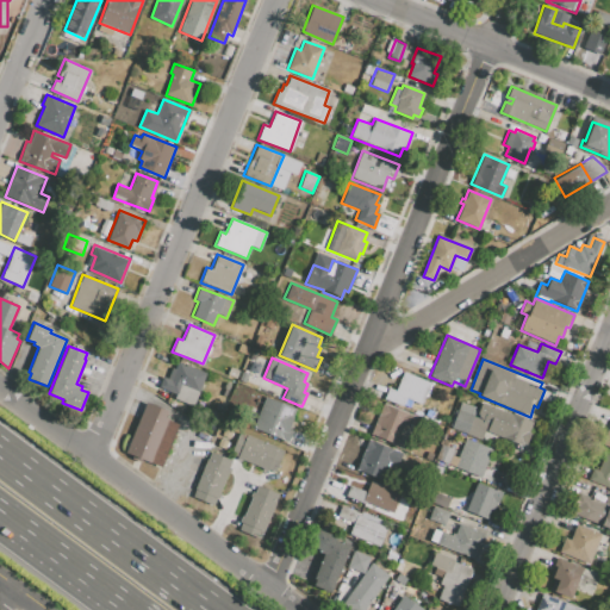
[(178,361),(174,368),(172,367),(168,375),(163,374),(159,387),(175,394),(173,398),(192,406),(206,373),(178,361)]
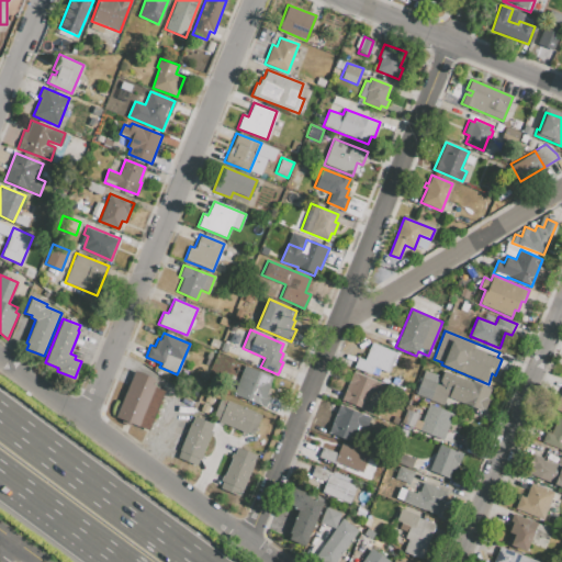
[(372,343),(397,352),(389,373),(374,368),(370,378),(353,370),(359,357),(364,359),(372,343)]
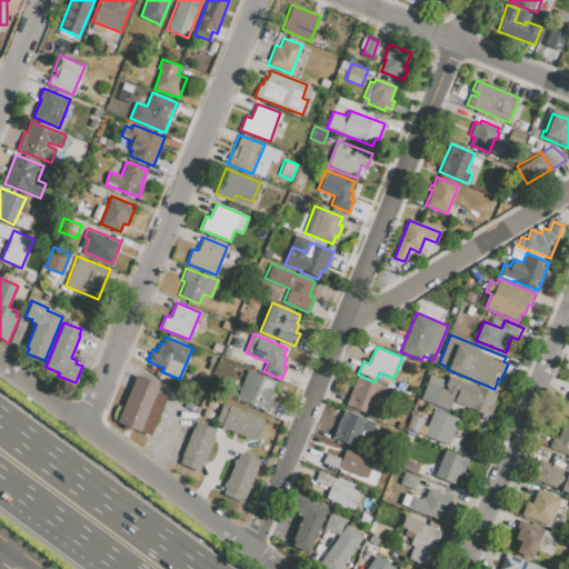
[(248,370),(236,400),(268,412),(272,402),(269,401),(273,389),(272,389),(276,381),(248,370)]
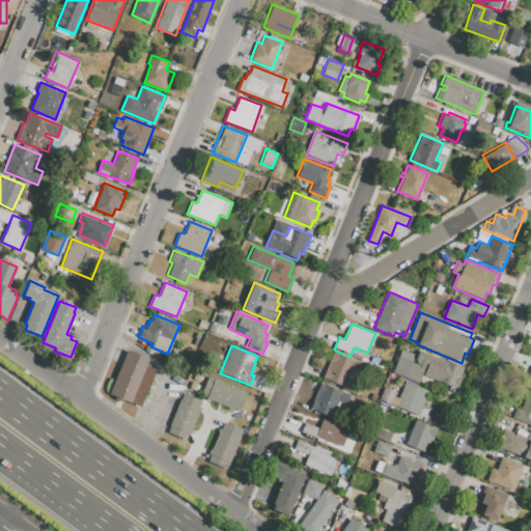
[(108,394),(115,397),(114,399),(123,403),(124,401),(139,408),(155,369),(146,366),(146,364),(144,363),(146,358),(127,350),(108,394)]
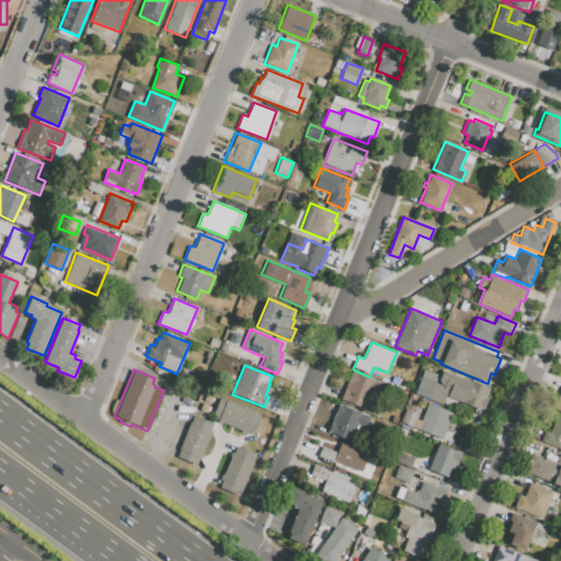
[(424,369),(421,377),(420,377),(413,393),(442,404),(445,397),(481,411),(482,408),(485,409),(490,399),(488,398),(491,388),(443,369),(441,376),(424,369)]
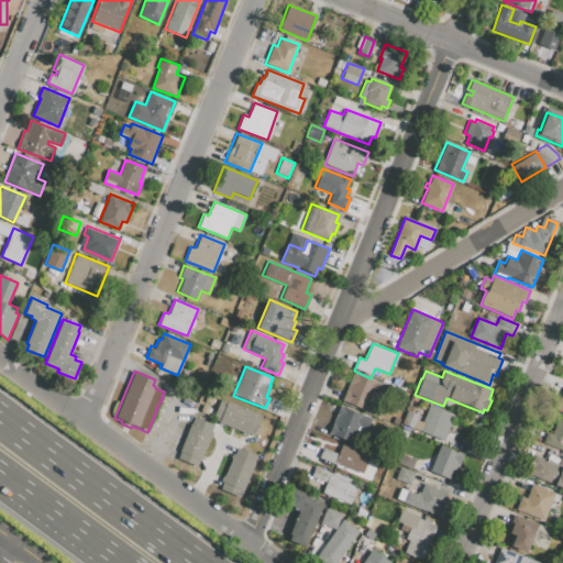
[(353,373),(381,384),(377,394),(373,393),(366,411),(342,401),(353,373)]
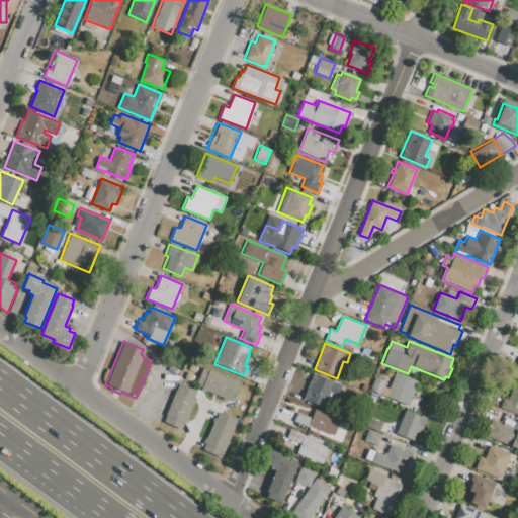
[(517,353),(509,377),(517,379),(517,353)]
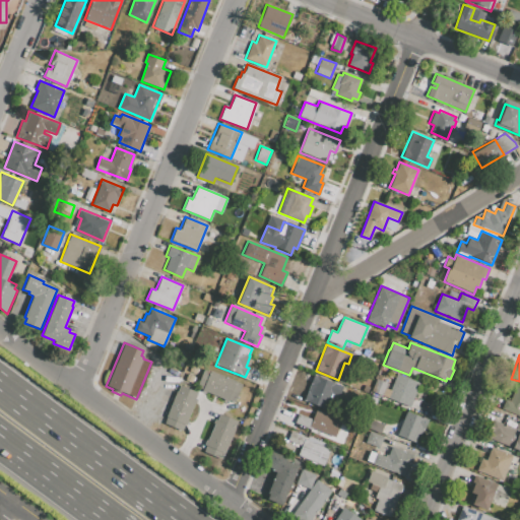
[(203,369),(196,386),(202,388),(201,390),(226,400),(228,399),(235,402),(242,384),(203,369)]
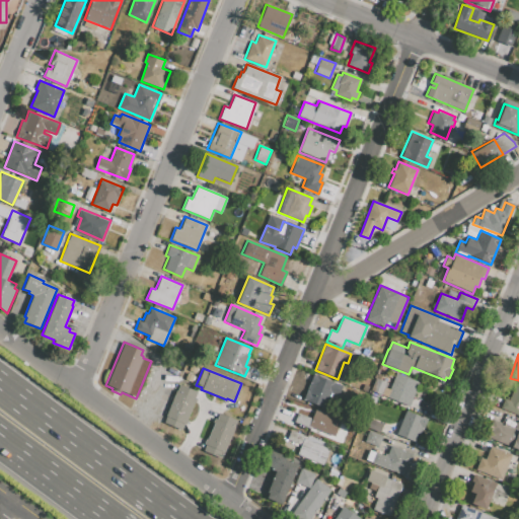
[(395,372),(385,398),(408,408),(419,382),(395,372)]
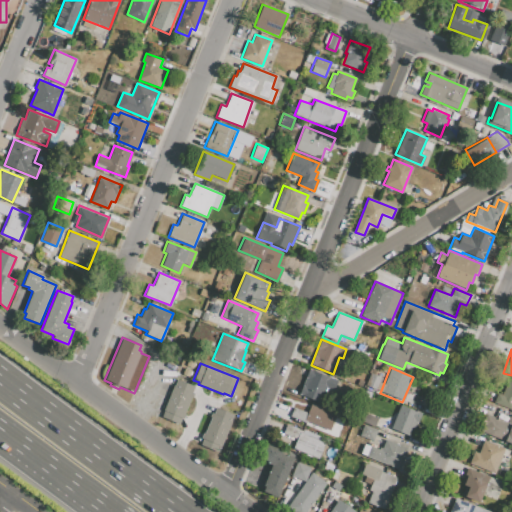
[(309,369),(336,380),(332,390),(327,388),(321,404),(299,395),(309,369)]
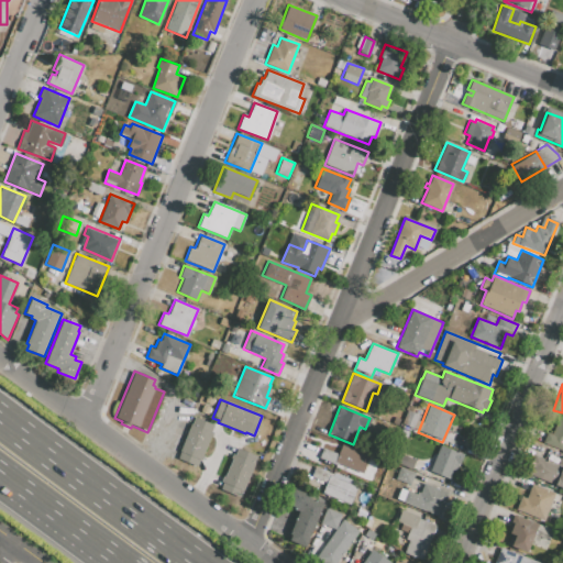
[(407,410),(401,424),(414,429),(420,416),(407,410)]
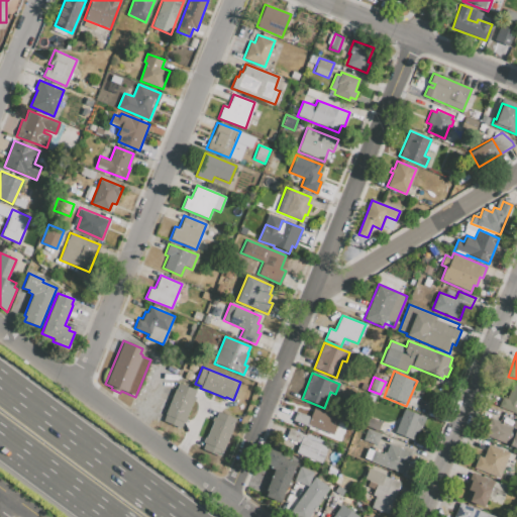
[(178,383),(163,421),(180,428),(182,421),(185,422),(193,401),(194,402),(196,397),(194,396),(196,390),(178,383)]
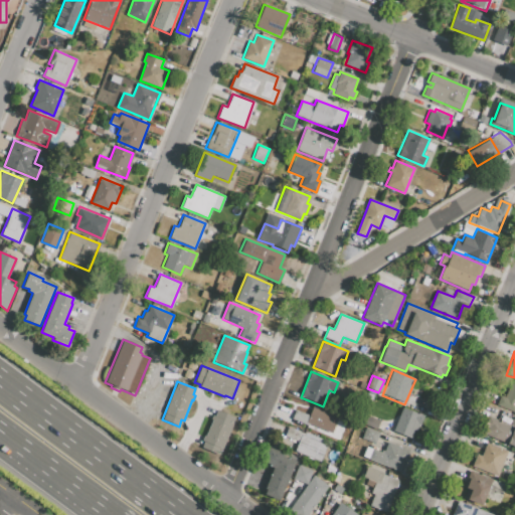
[(511,381),(514,382),(514,412),(496,405),(499,395),(505,397),(511,381)]
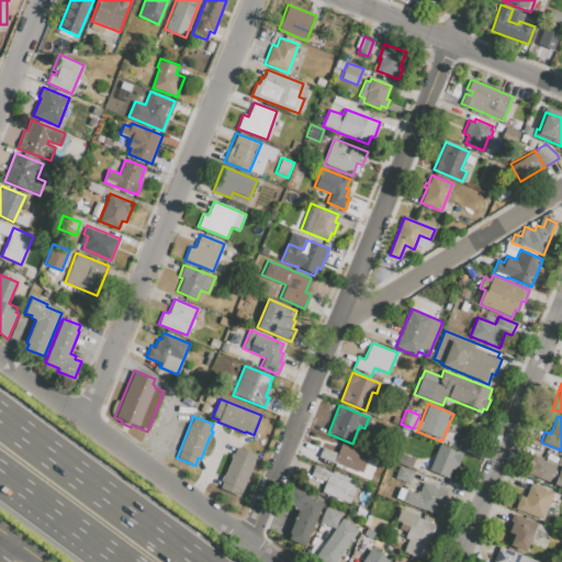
[(404,429),(409,431),(405,441),(400,439),(404,429)]
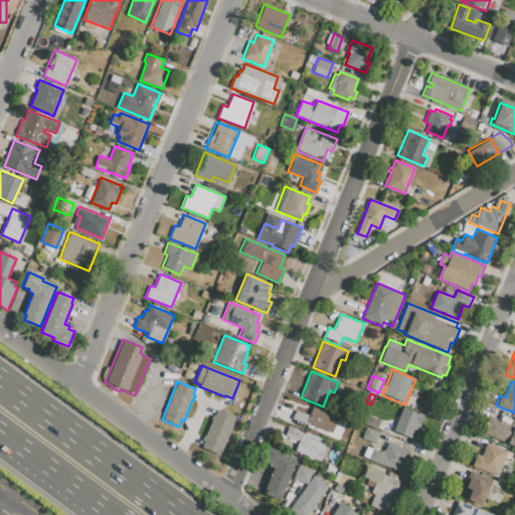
[(296,409),(292,419),(310,426),(311,424),(332,434),(339,416),(313,406),(309,415),(296,409)]
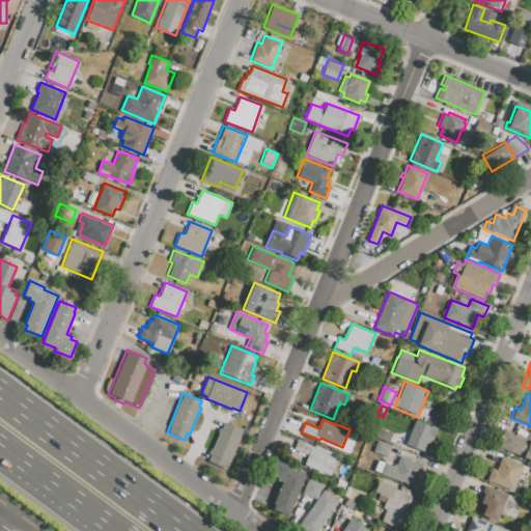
[(415,420),(406,444),(423,451),(427,443),(430,444),(437,429),(415,420)]
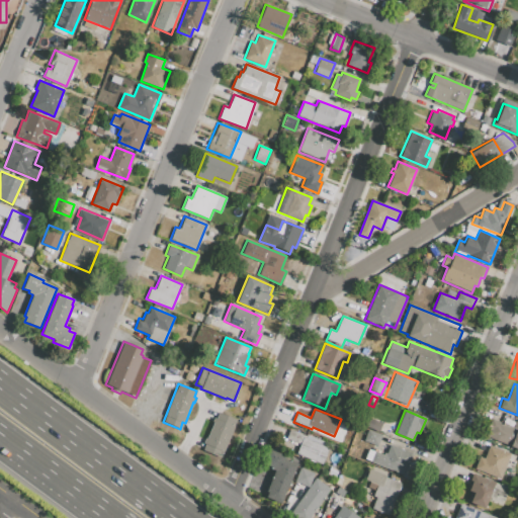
[(219,412),(216,418),(213,417),(211,422),(213,422),(206,438),(205,438),(203,443),(204,444),(202,449),(221,457),(237,419),(219,412)]
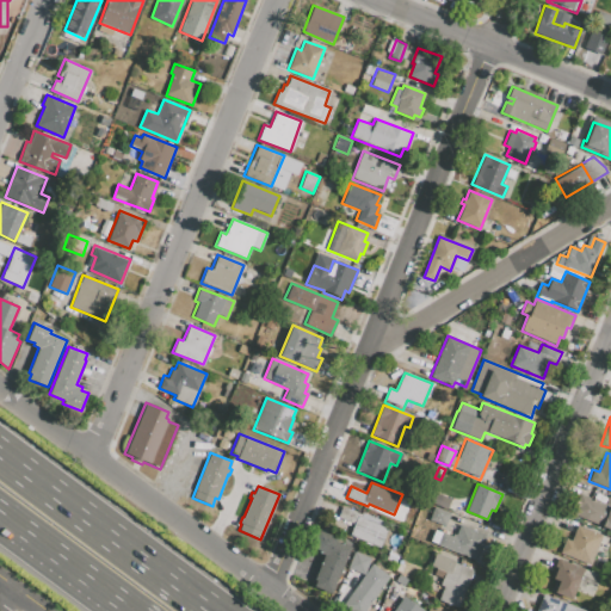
[(436,493),(431,504),(448,510),(451,500),(436,493)]
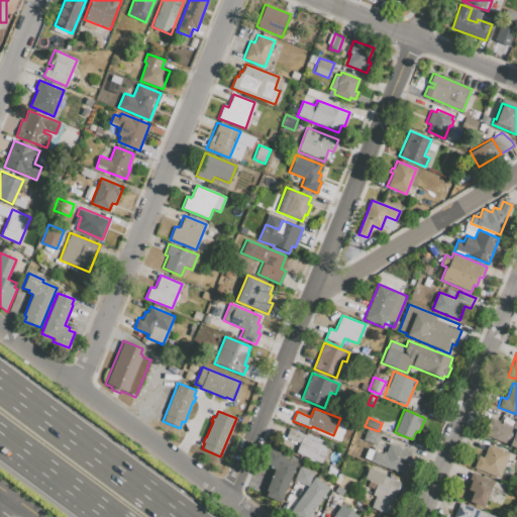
[(491,418),(516,428),(516,448),(487,436),(490,428),(487,427),(491,418)]
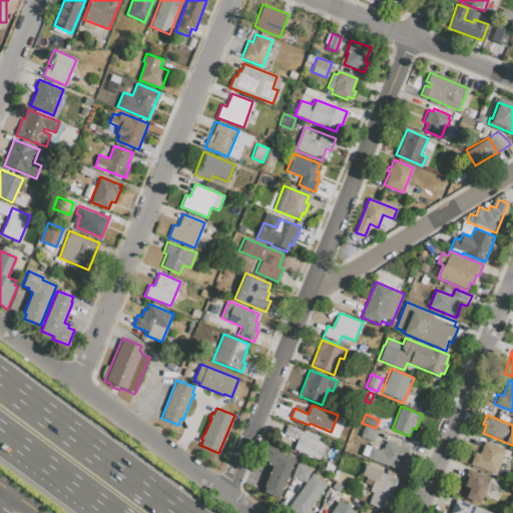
[(364,425),(378,431),(373,442),(360,436),(364,425)]
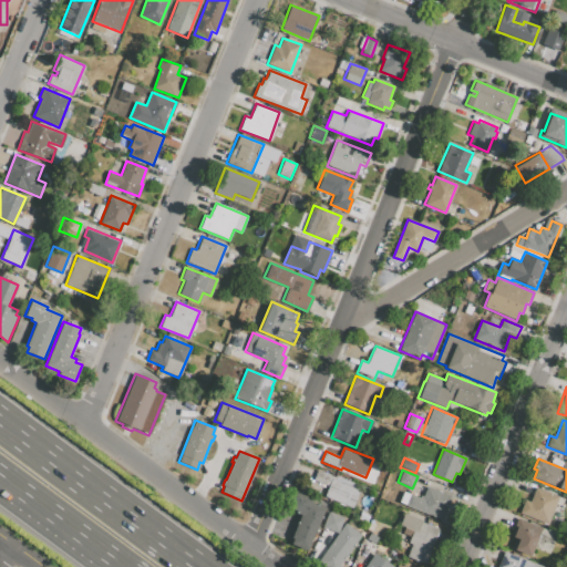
[(318,471),(337,478),(338,475),(360,485),(358,488),(361,490),(352,508),(325,496),(329,486),(315,480),(318,471)]
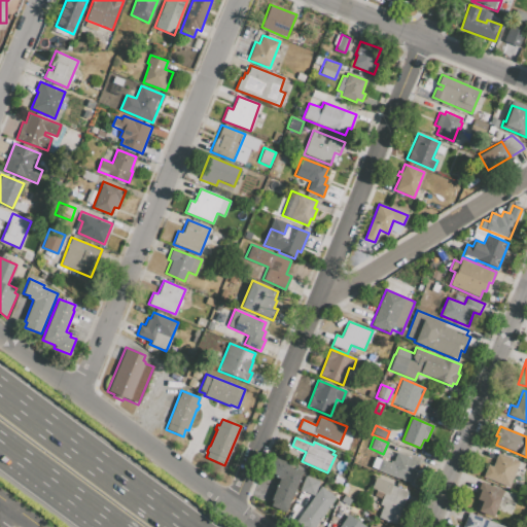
[(396,453),(392,463),(375,456),(370,468),(412,484),(420,462),(396,453)]
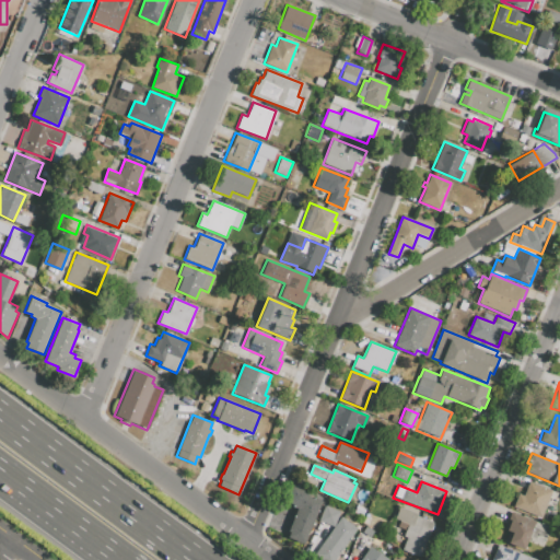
[(529,481),(551,491),(540,518),(513,508),(518,493),(524,496),(529,481)]
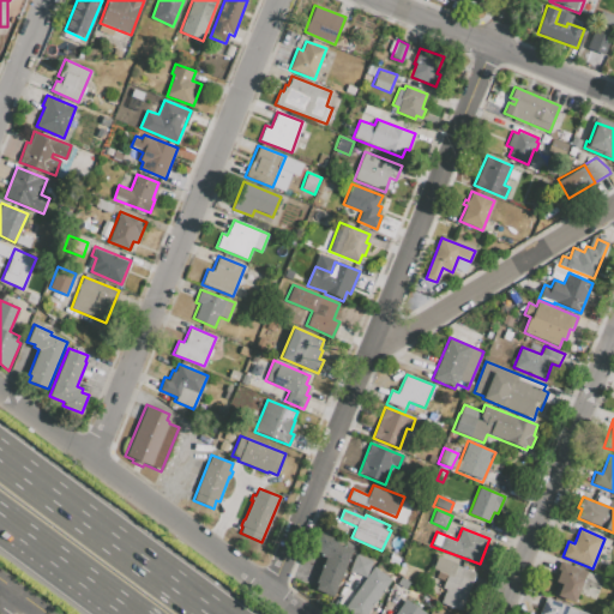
[(312,553),(325,558),(313,589),(333,597),(353,549),(337,543),(338,541),(319,534),(312,553)]
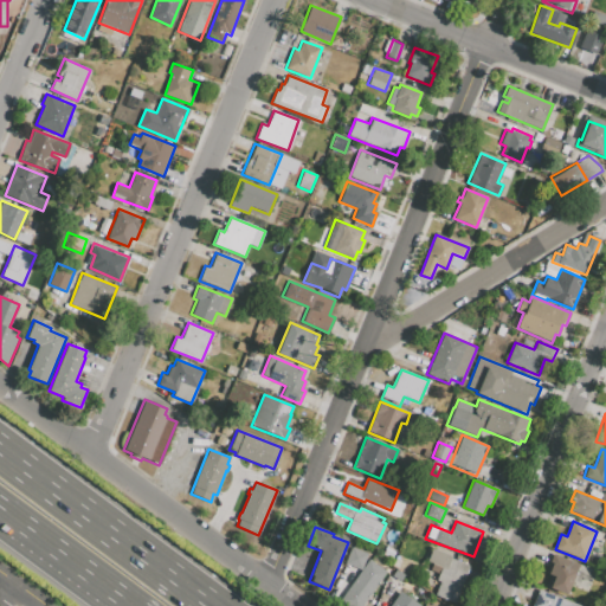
[(352,548),(346,563),(361,569),(367,554),(352,548)]
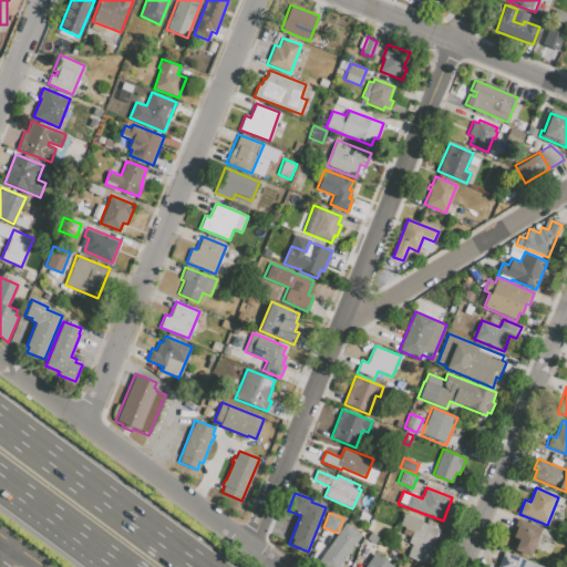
[(404,513),(423,521),(422,523),(440,529),(425,565),(406,557),(412,545),(409,543),(413,532),(399,526),(404,513)]
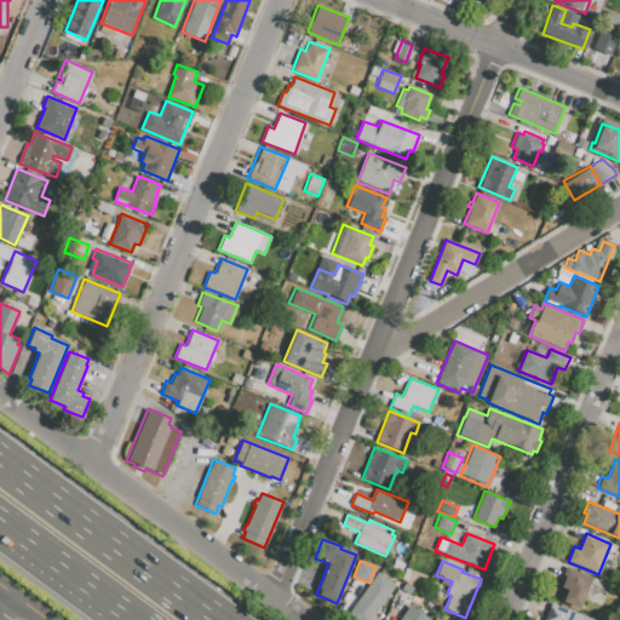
[(568,567),(592,577),(579,608),(558,600),(563,589),(560,587),(568,567)]
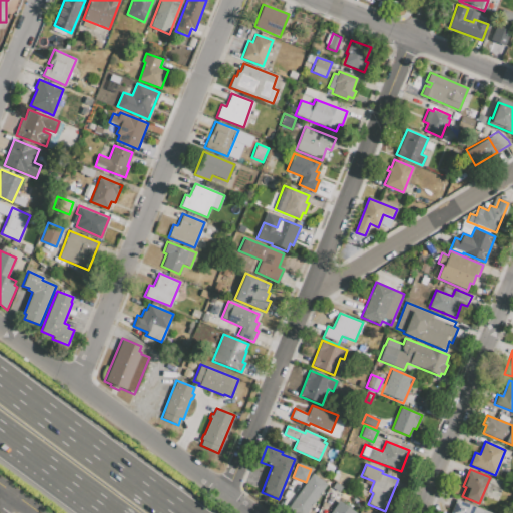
[(312,473),(328,484),(307,512),(294,512),(288,509),(312,473)]
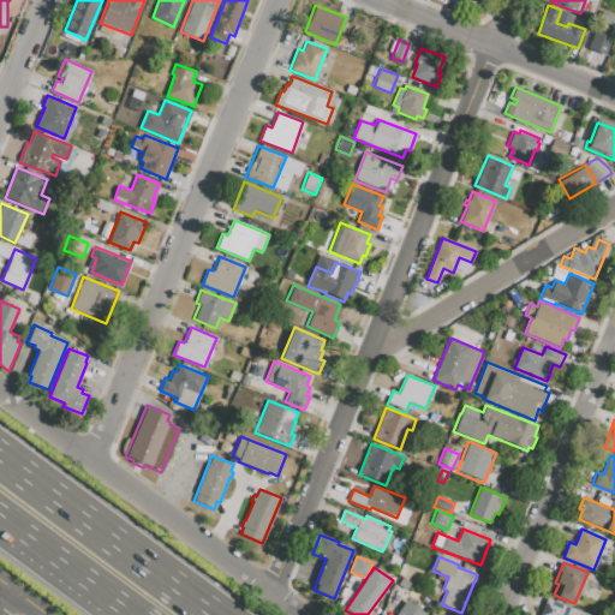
[(401,587),(396,595),(404,599),(408,592),(401,587)]
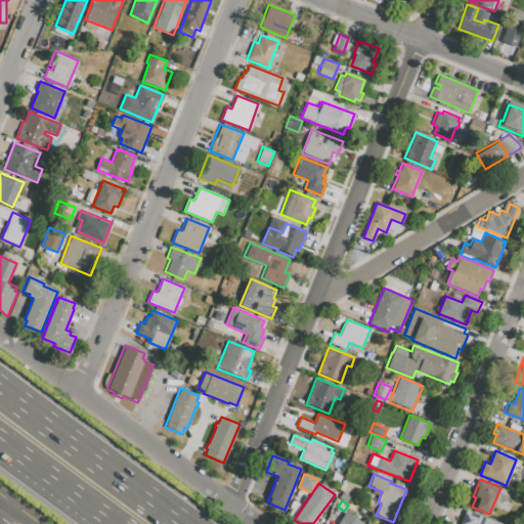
[(460,523),(466,510),(501,523),(460,523)]
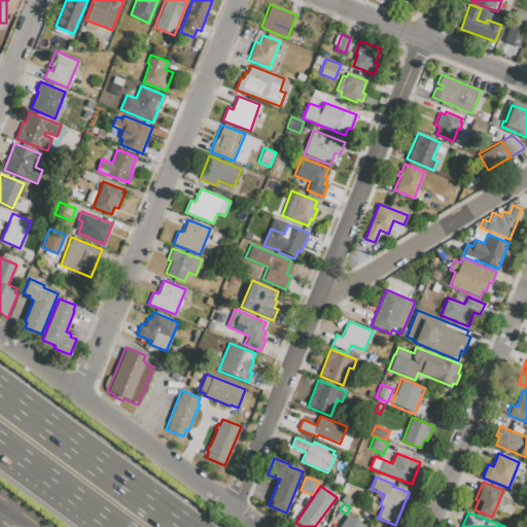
[(362,526),(363,526),(346,515),(338,526),(362,526)]
